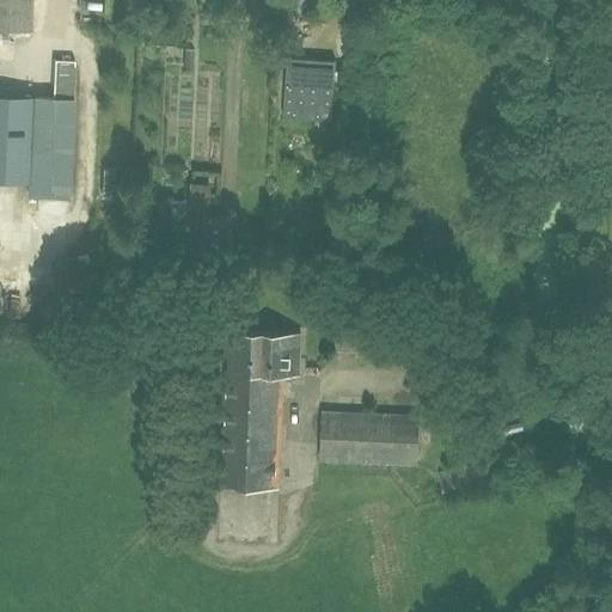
[(0,0),(0,31),(32,34),(32,0),(0,0)]
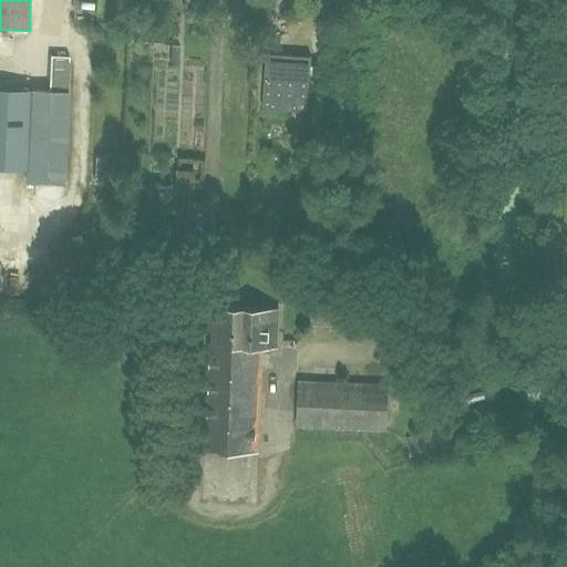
[(307,111),(310,55),(266,53),(263,109),(307,111)]
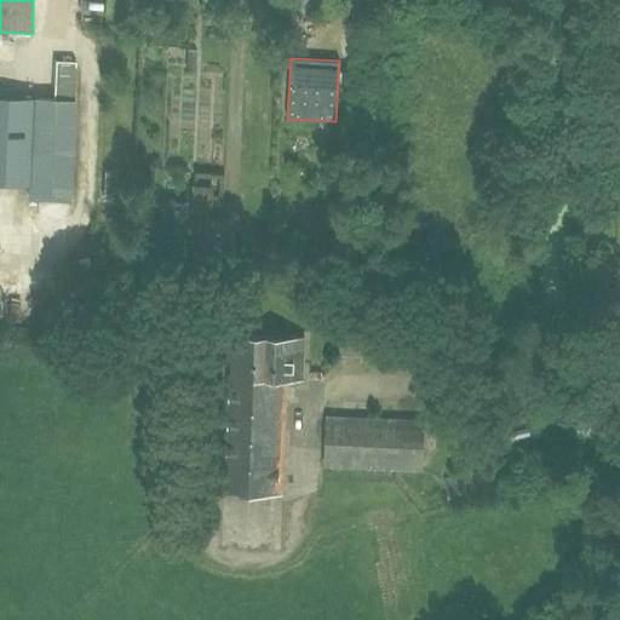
[(53,99),(34,98),(30,185),(29,199),(69,201),(75,62),(56,61),(53,99)]
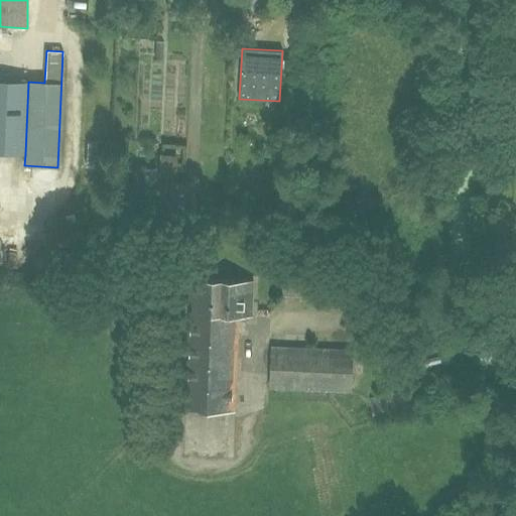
[(0,152),(25,154),(28,82),(0,80),(0,152)]
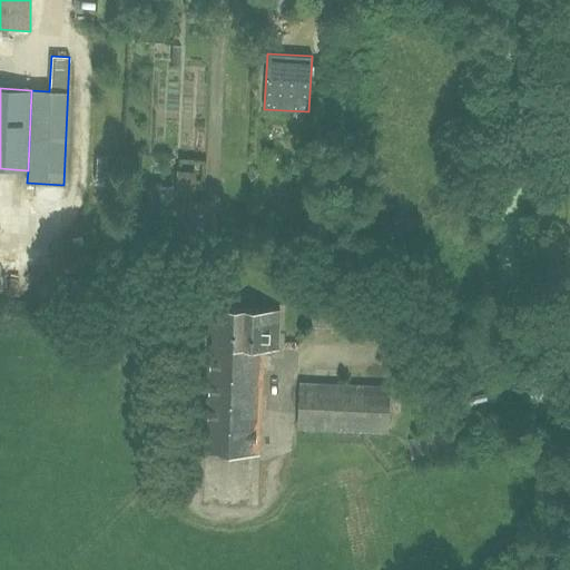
[(204,451),(206,451),(259,453),(264,350),(277,350),(278,312),(210,310),(204,451)]
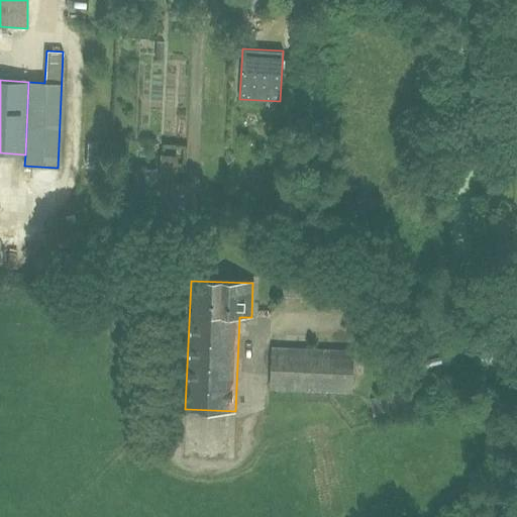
[(352,395),(354,351),(273,348),(271,391),(352,395)]
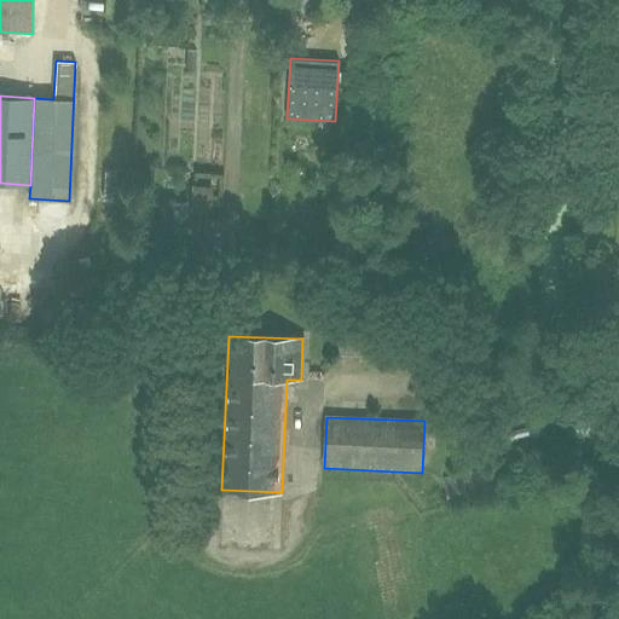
[(503,469),(462,476),(444,479),(449,504),(507,493),(503,469)]
